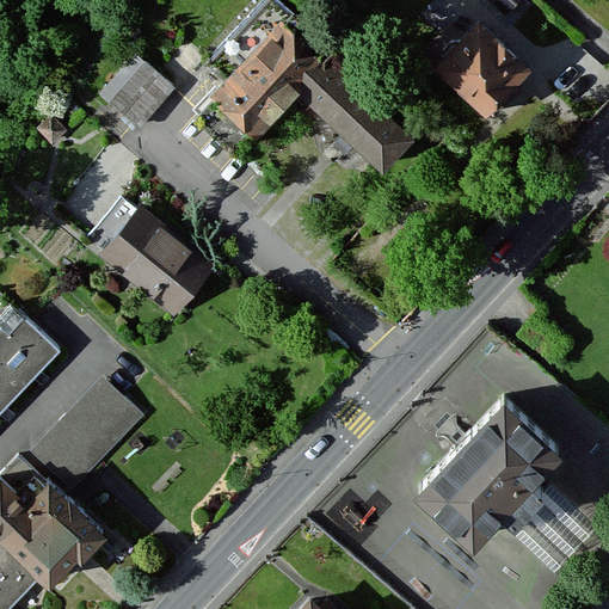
[(531,68),(474,16),(430,62),(487,116),(531,68)]
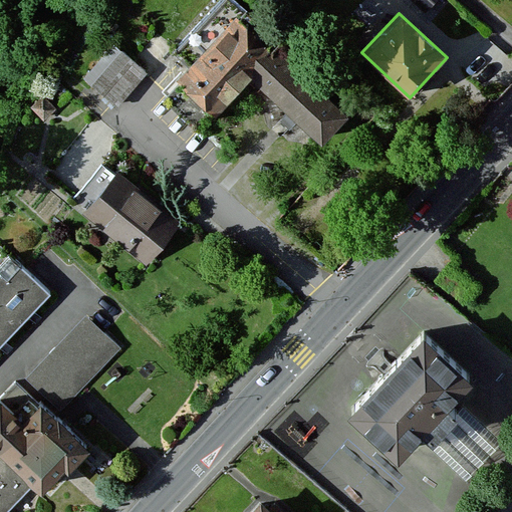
[(241,20),(184,85),(219,116),(249,83),(323,150),(351,118),(241,20)]
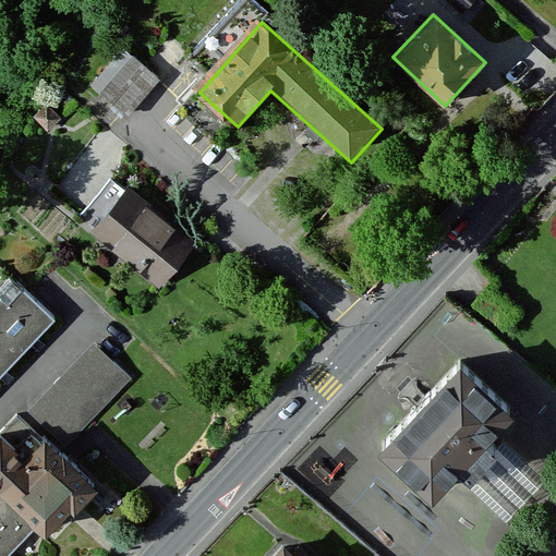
[(130,56),(98,93),(130,119),(161,81),(130,56)]
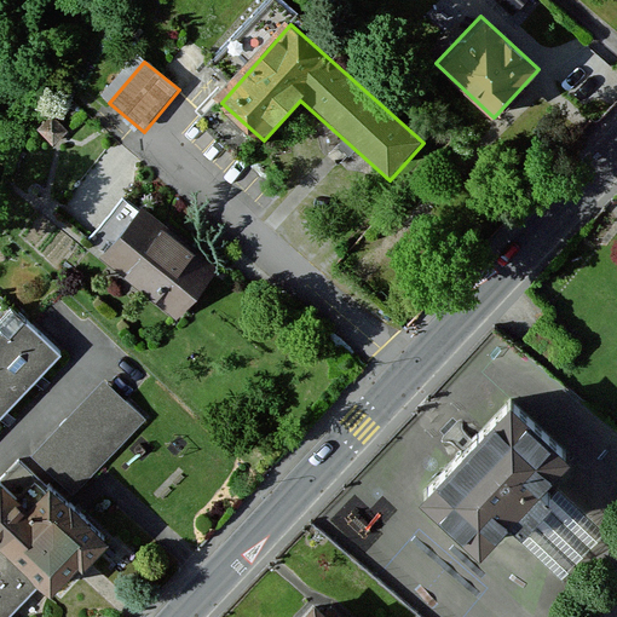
[(55,149),(70,134),(55,119),(40,132),(55,149)]
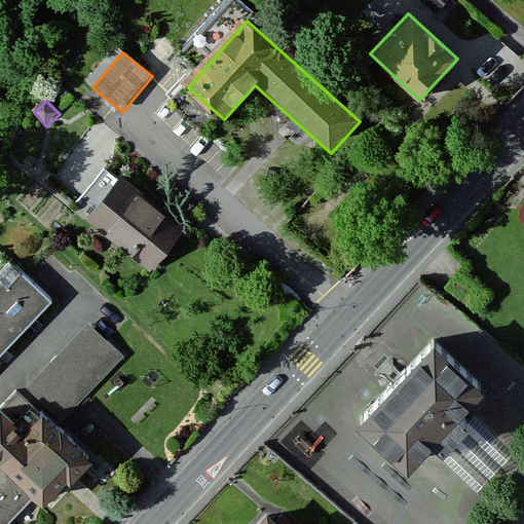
[(185,231),(122,182),(89,222),(153,272),(185,231)]
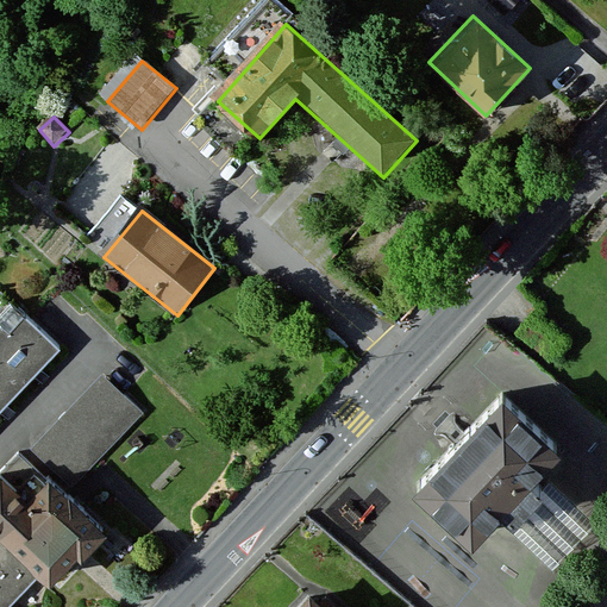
[(18,311),(0,329),(0,413),(60,350),(18,311)]
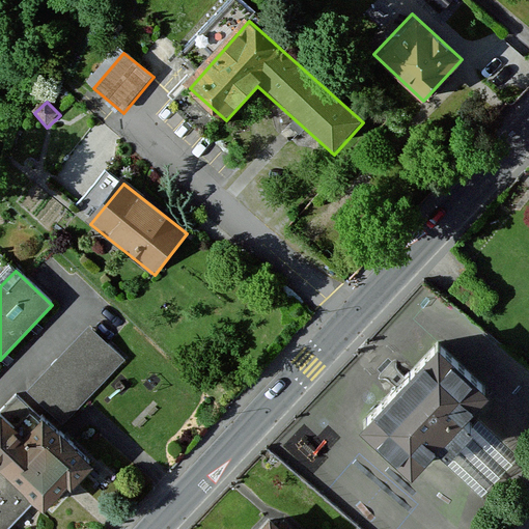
[(91,326),(25,399),(57,430),(126,358),(91,326)]
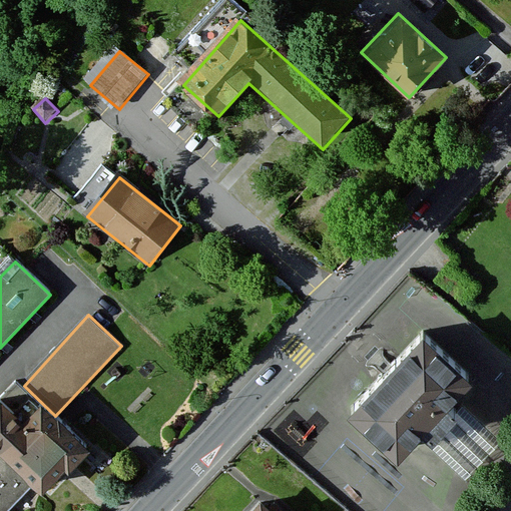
[(472,379),(425,334),(352,410),(400,455),(418,436),(455,398),(472,379)]
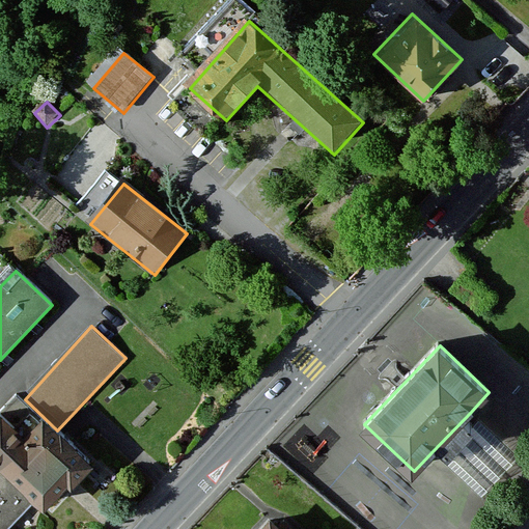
[(25,399),(20,394),(0,414),(0,461),(39,500),(48,508),(91,464),(57,430),(25,399)]
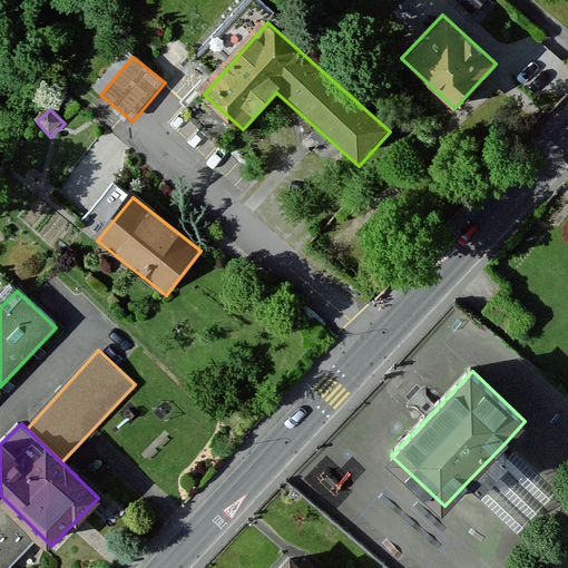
[(558,496),(506,442),(464,485),(519,538),(558,496)]
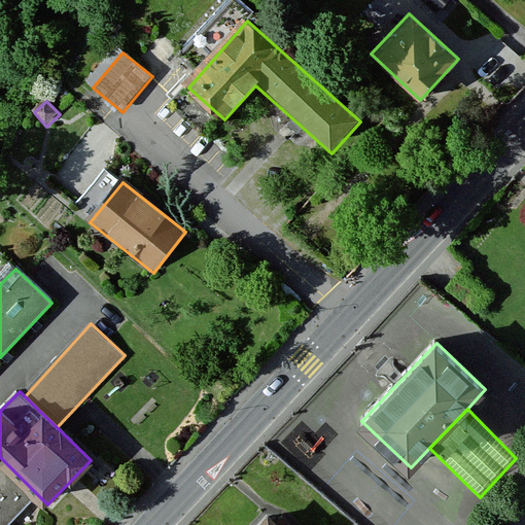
[(10,524),(39,496),(0,457),(0,524),(10,524)]
